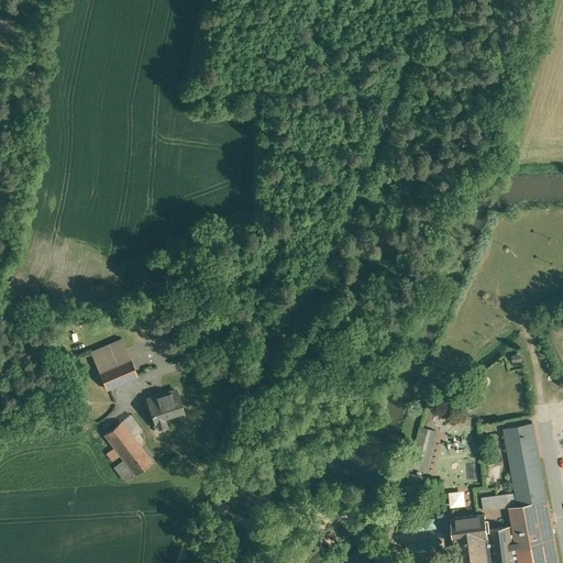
[(91,353),(99,372),(130,357),(122,339),(91,353)]
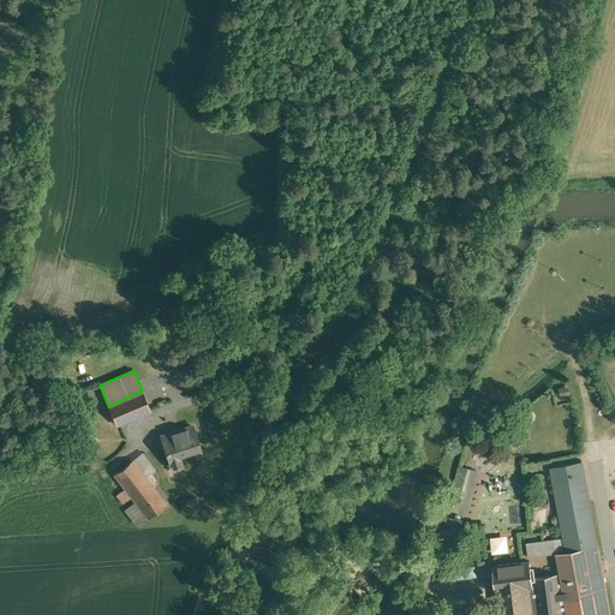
[(142,390),(108,406),(118,425),(151,411),(142,390)]
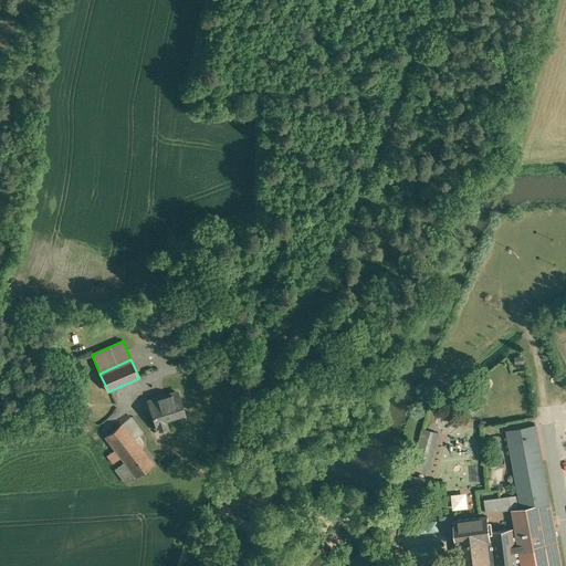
[(179,394),(158,400),(158,399),(148,402),(157,430),(168,427),(166,419),(185,413),(186,417),(186,416),(179,394)]
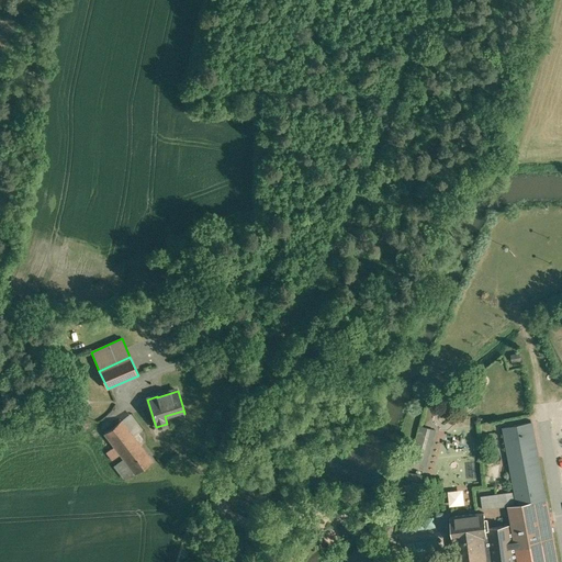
[(122,422),(104,435),(114,448),(121,456),(123,458),(139,445),(122,422)]
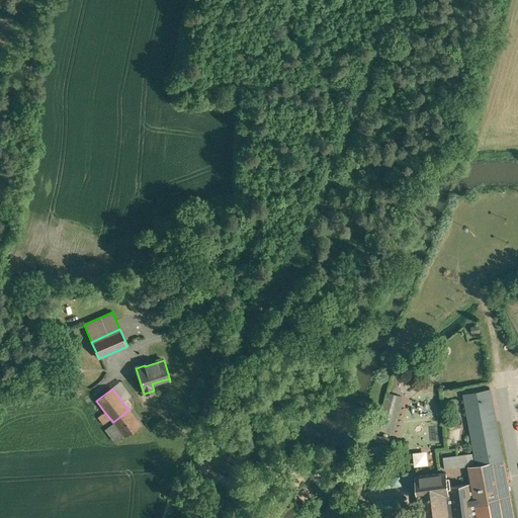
[(463,394),(468,419),(495,414),(490,389),(463,394)]
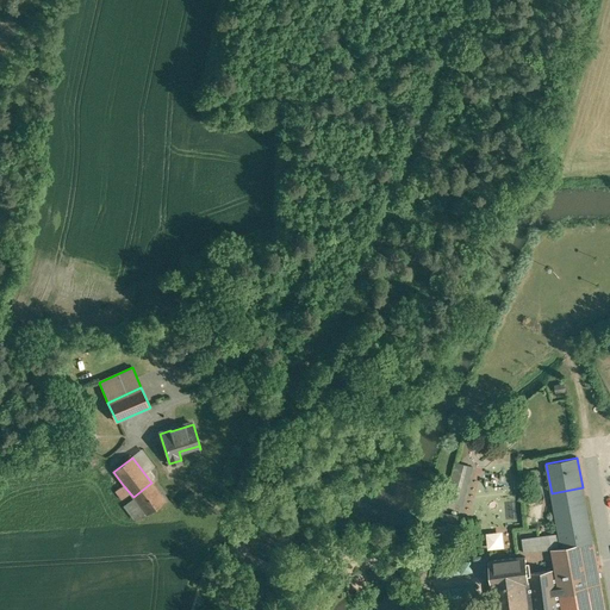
[(471,467),(458,464),(447,500),(461,504),(471,467)]
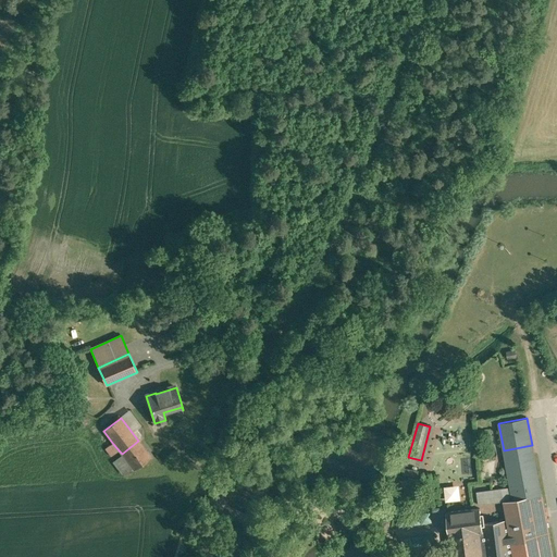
[(138,441),(122,454),(134,470),(151,457),(138,441)]
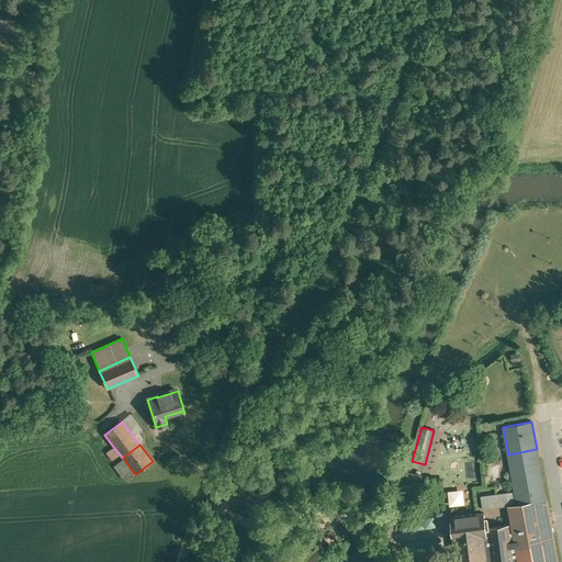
[(114,448),(109,452),(115,460),(121,456),(114,448)]
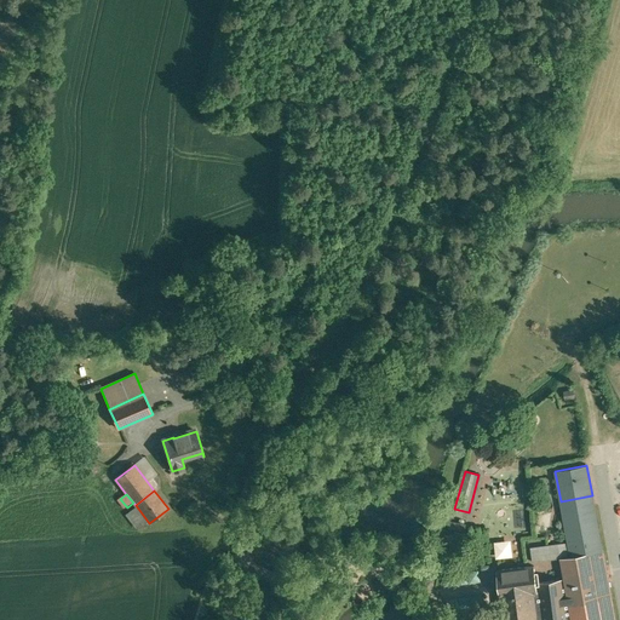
[(592,495),(561,501),(568,543),(570,557),(561,558),(564,579),(569,604),(610,597),(592,495)]
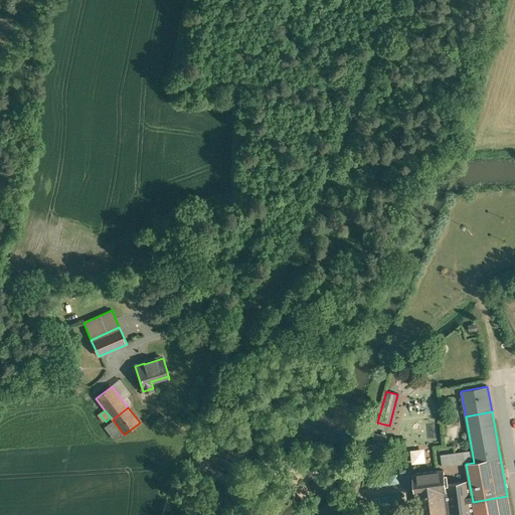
[(386,437),(373,435),(371,442),(385,445),(386,437)]
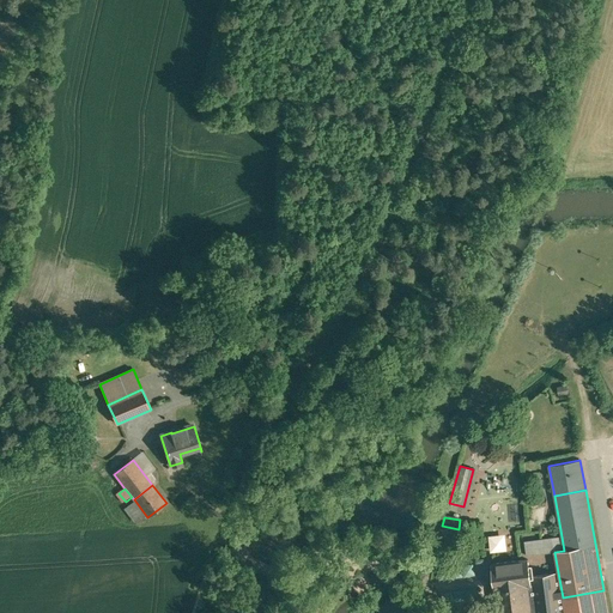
[(562,536),(551,538),(554,552),(564,551),(562,536)]
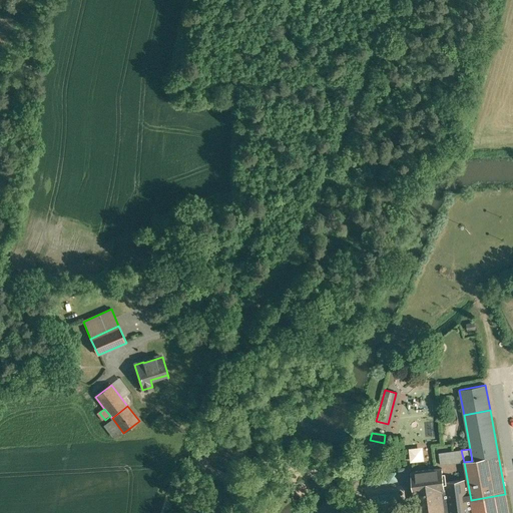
[(461,450),(439,453),(441,465),(464,462),(461,450)]
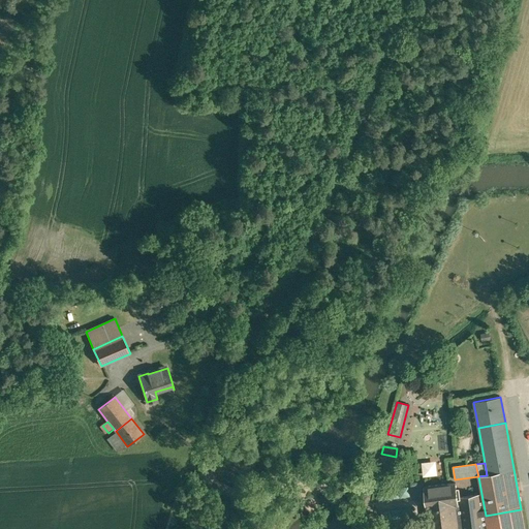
[(455,483),(424,488),(427,509),(426,509),(428,522),(457,517),(460,517),(459,505),(455,483)]
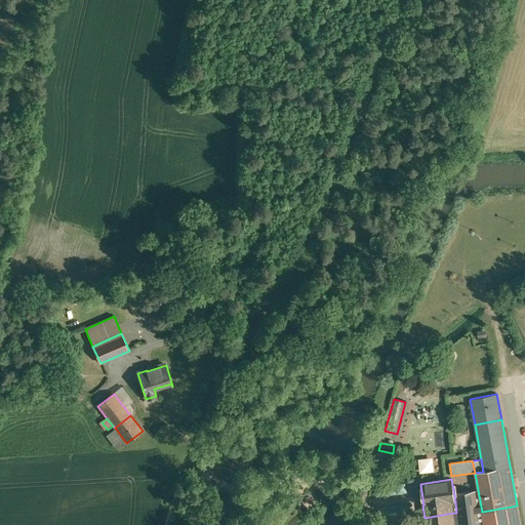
[(304,493),(292,484),(287,491),(298,499),(304,493)]
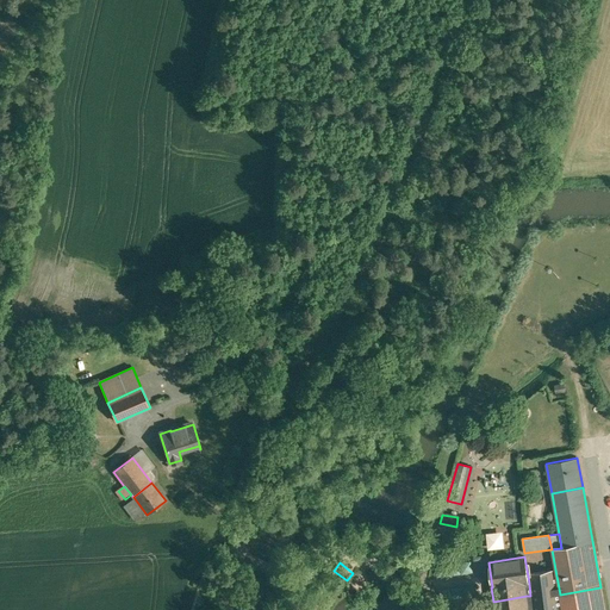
[(527,596),(529,609),(561,609),(560,595),(555,570),(530,574),(531,582),(529,583),(530,596),(527,596)]
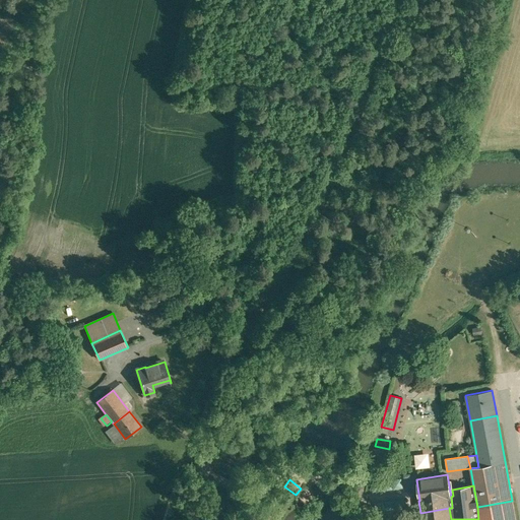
[(283,489),(278,496),(287,503),(293,496),(283,489)]
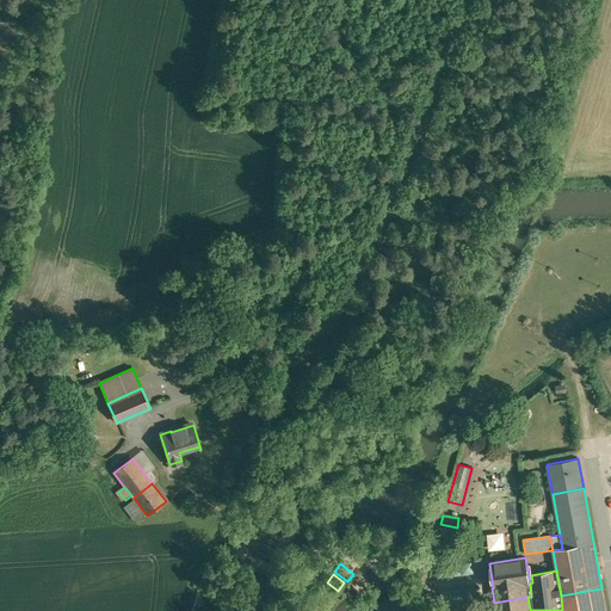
[(605,610),(602,588),(561,596),(562,610),(605,610)]
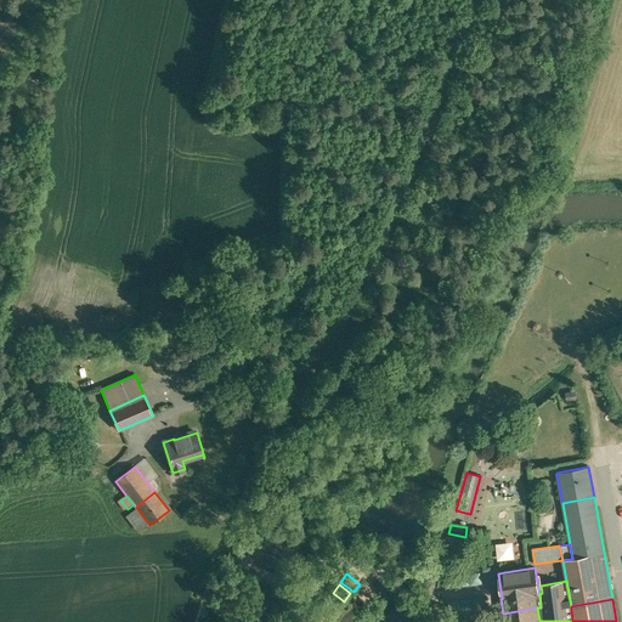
[(539,621),(537,608),(503,614),(504,621),(539,621)]
